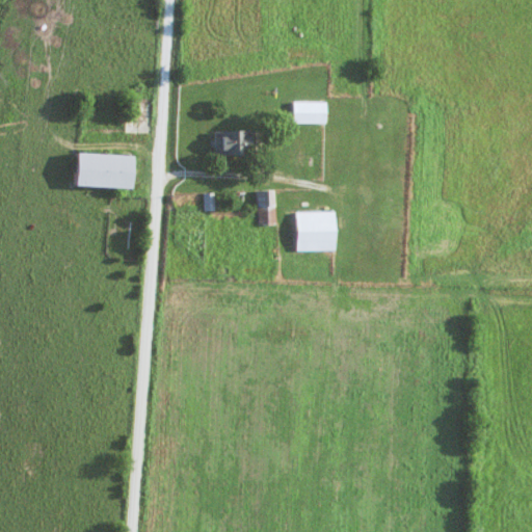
[(295,102),(295,123),(328,123),(328,102),(295,102)]
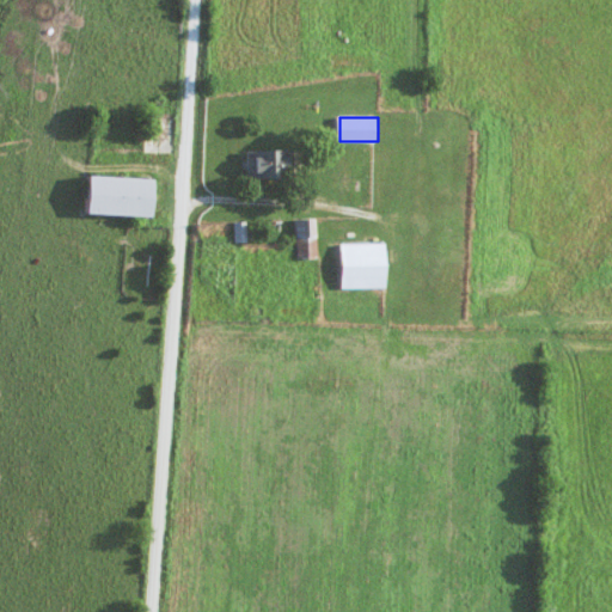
[(248,150),(248,177),(295,177),(295,148),(248,150)]
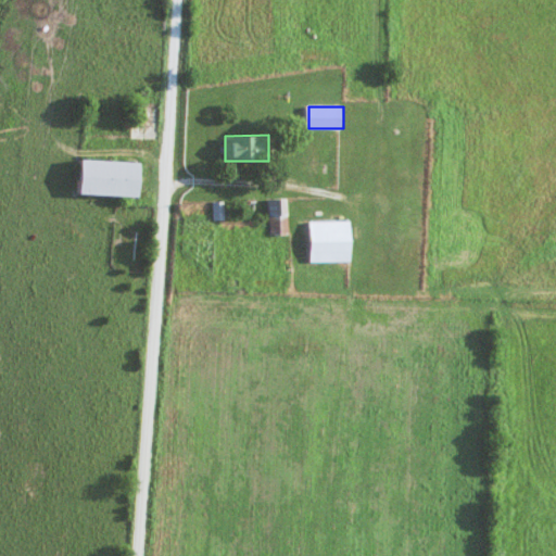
[(144,161),(85,159),(84,194),(142,197),(144,161)]
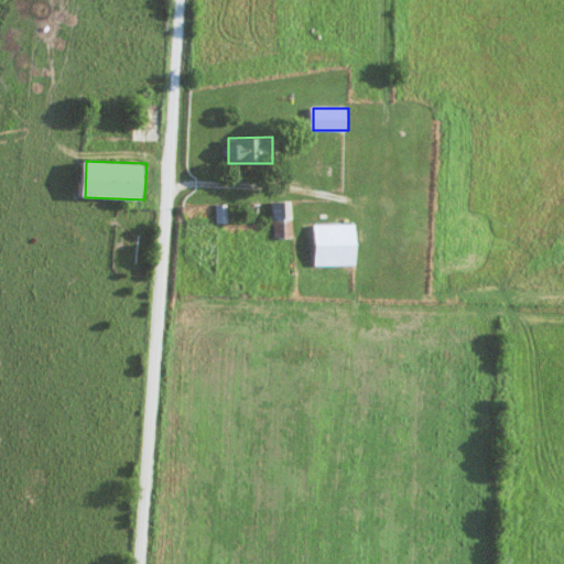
[(274,201),(274,238),(293,238),(293,201),(274,201)]
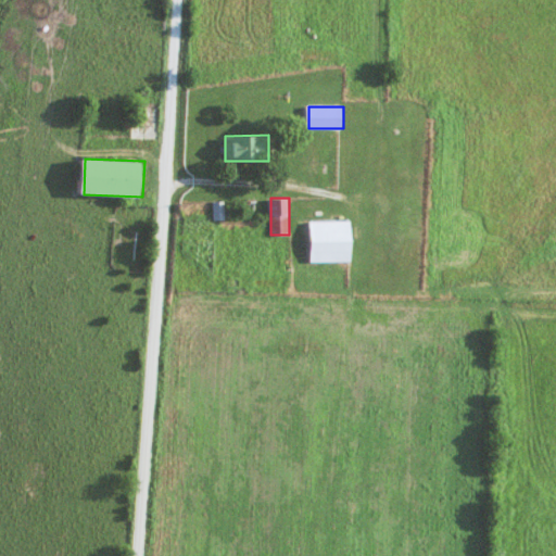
[(354,262),(354,222),(311,222),(311,262),(354,262)]
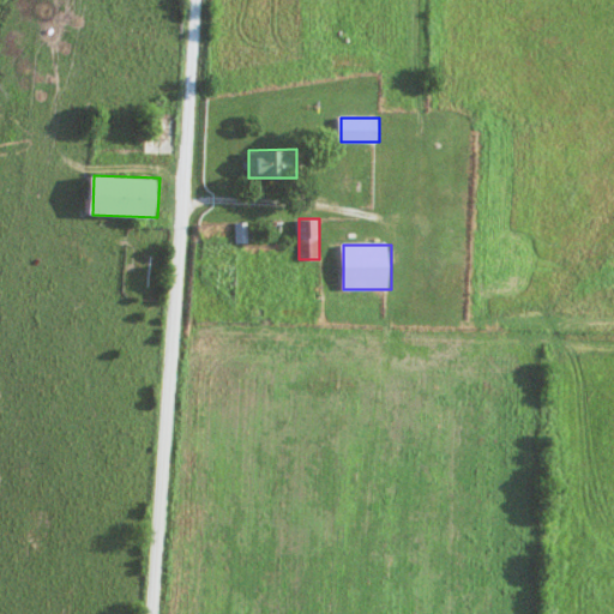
All buildings are outlined.
